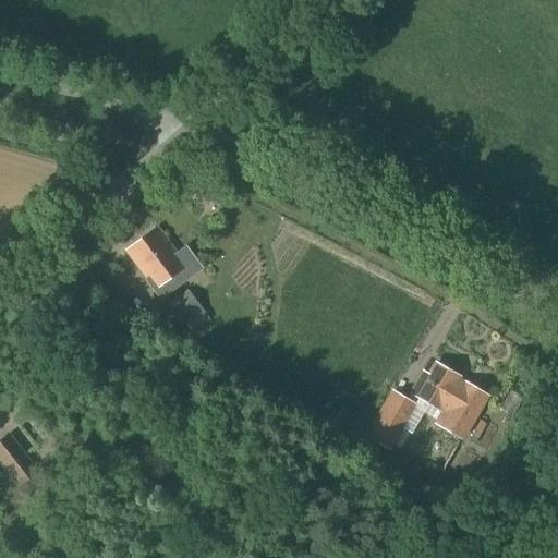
[(296,157),(300,150),(294,147),(291,154),(296,157)]
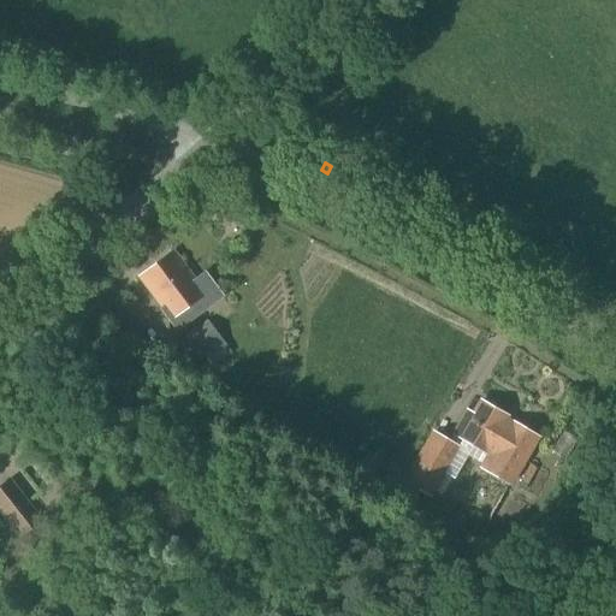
[(170,320),(205,294),(172,252),(137,278),(170,320)]
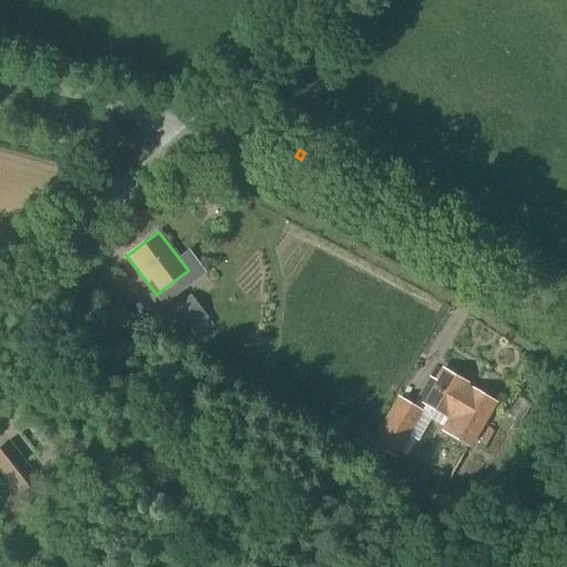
[(194,340),(213,326),(189,295),(167,311),(183,331),(186,329),(194,340)]
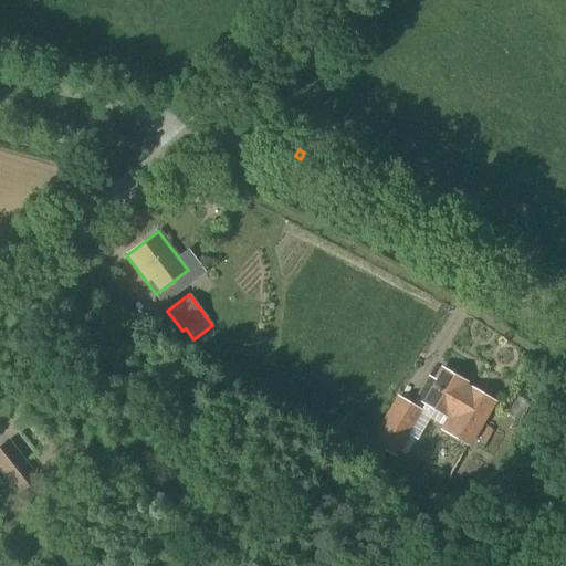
[(464,384),(441,370),(435,383),(429,379),(417,399),(450,418),(442,430),(469,446),(494,404),(470,389),(469,392),(462,389),(464,384)]
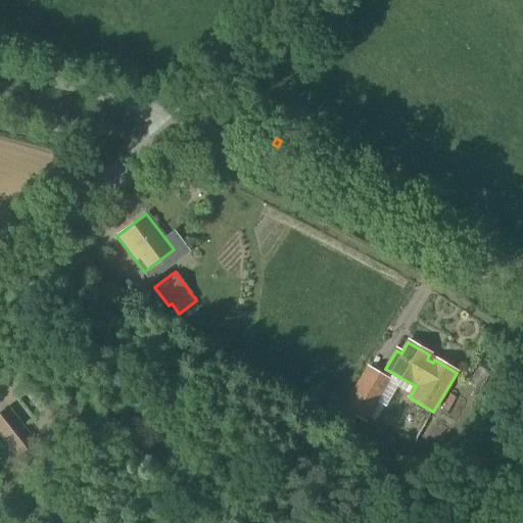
[(366,423),(391,380),(366,366),(341,410),(366,423)]
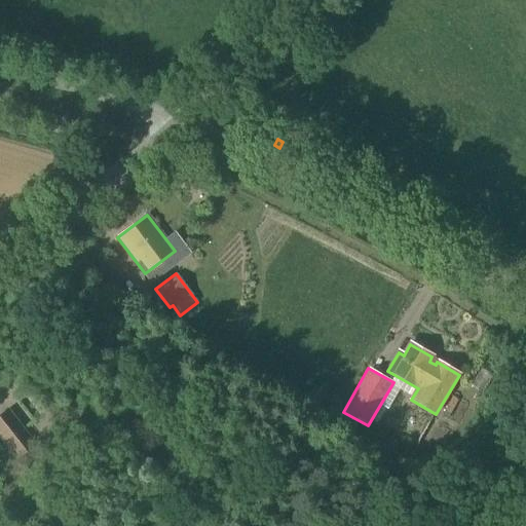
[(25,464),(37,454),(33,448),(37,445),(8,409),(0,414),(0,439),(16,461),(20,458),(25,464)]
